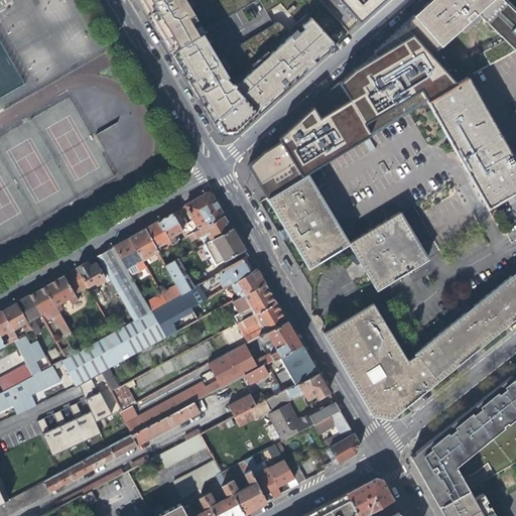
[(138,0),(163,42),(198,22),(192,14),(195,13),(186,0),(138,0)]
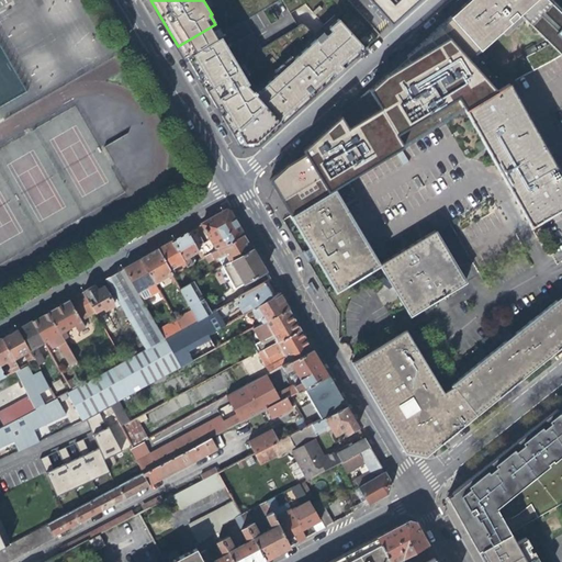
[(389,0),(402,15),(418,0),(389,0)]
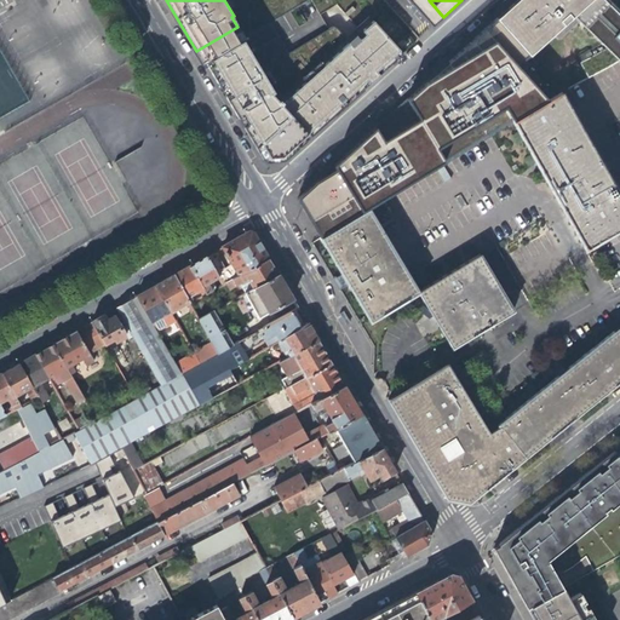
[(619,12),(607,0),(518,0),(497,21),(529,57),(573,17),(606,49),(592,56),(589,50),(577,58),(587,79),(608,67),(618,61),(619,62),(619,12)]
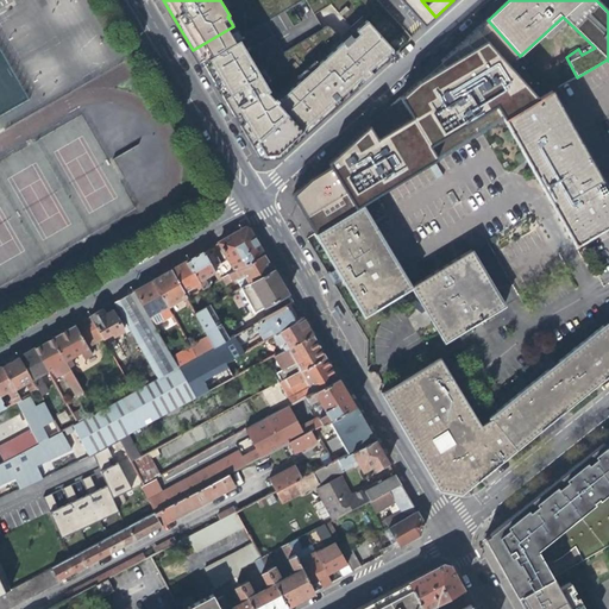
[(395,51),(364,16),(340,36),(331,25),(297,56),(284,41),(264,60),(245,36),(240,39),(233,26),(193,50),(225,104),(228,108),(258,159),(278,158),(345,98),(387,60),(395,51)]
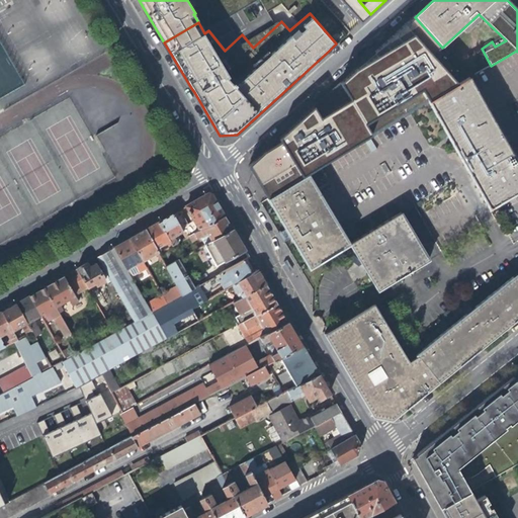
[(442,48),(415,17),(341,83),(351,99),(319,119),(313,108),(291,127),(279,139),(250,164),(249,169),(267,199),(309,174),(428,102),(468,78),(442,48)]
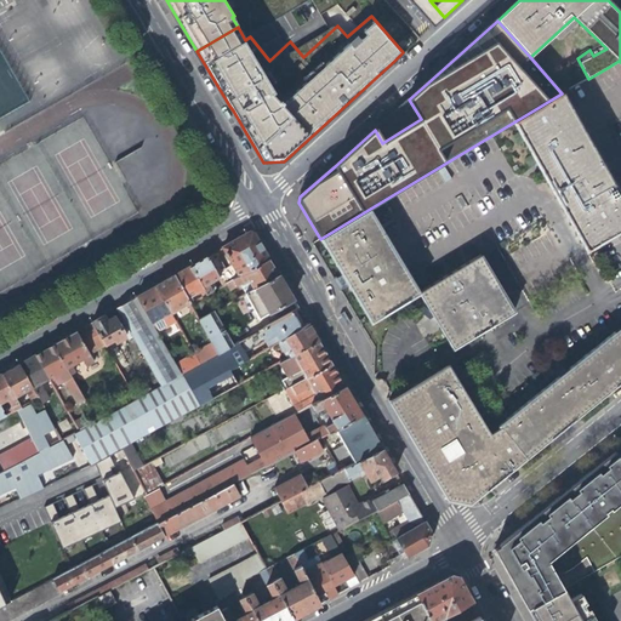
[(513,123),(585,250),(620,229),(620,197),(562,93),(513,123)]
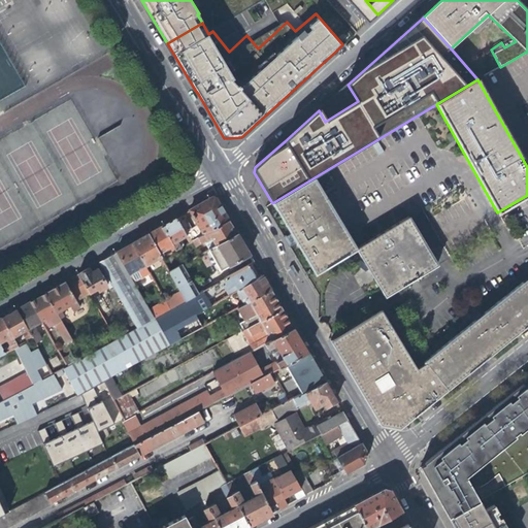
[(30,104),(31,112),(40,111),(38,103),(30,104)]
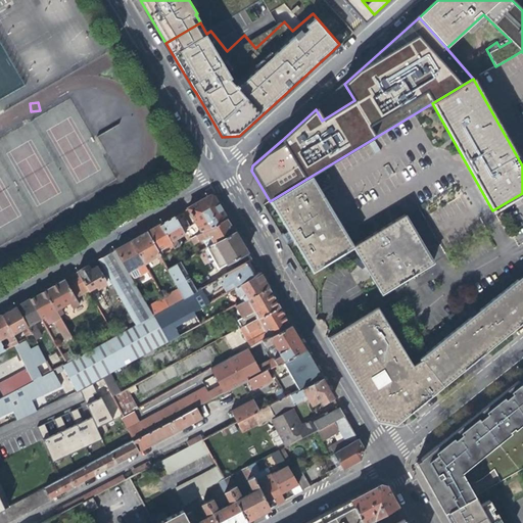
[(98,135),(93,139),(102,155),(109,151),(104,142),(103,143),(98,135)]
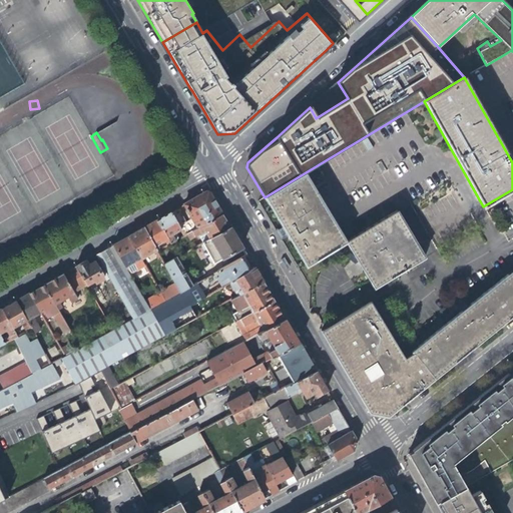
[(306,267),(347,242),(306,172),(265,197),(281,225),(275,228),(278,233),(281,237),(287,234),(306,267)]
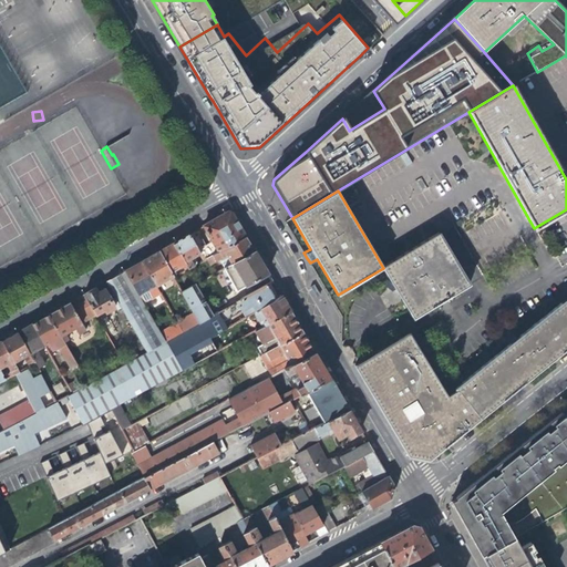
[(212,240),(217,251),(246,236),(238,224),(230,212),(226,210),(203,224),(212,240)]
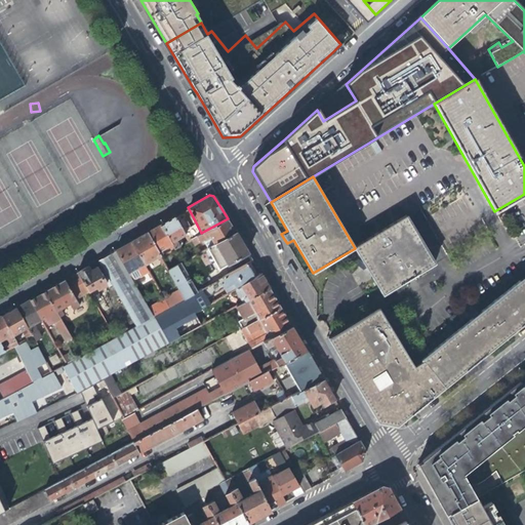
[(201,233),(196,223),(190,226),(180,211),(174,214),(183,230),(189,240),(191,238),(201,233)]
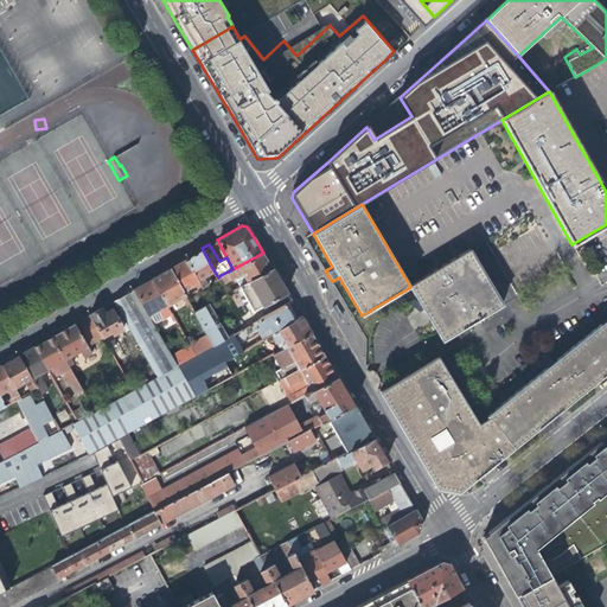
[(218,278),(211,266),(202,248),(197,251),(185,257),(200,286),(208,282),(204,275),(210,272),(215,279),(218,278)]
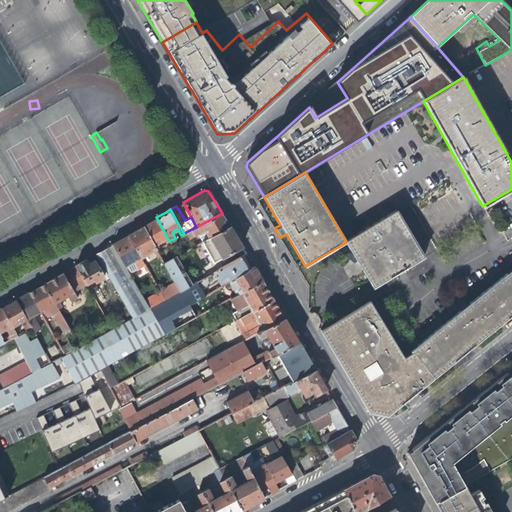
[(424,257),(398,212),(346,242),(372,286),(424,257)]
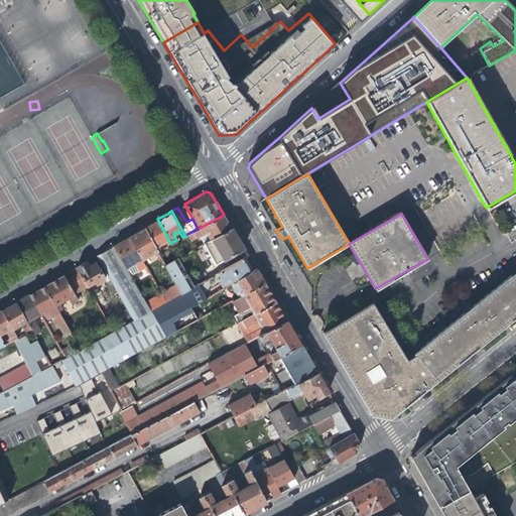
[(205,232),(210,239),(231,228),(227,221),(224,215),(198,229),(187,234),(189,239),(205,232)]
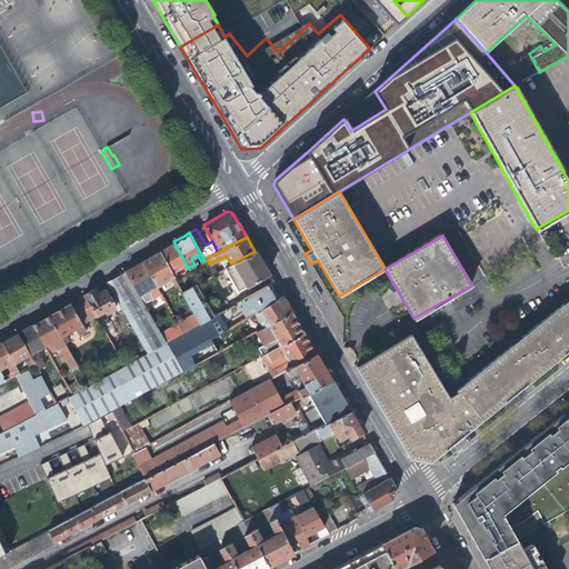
[(186,270),(188,268),(173,241),(168,246),(159,250),(170,271),(182,265),(186,270)]
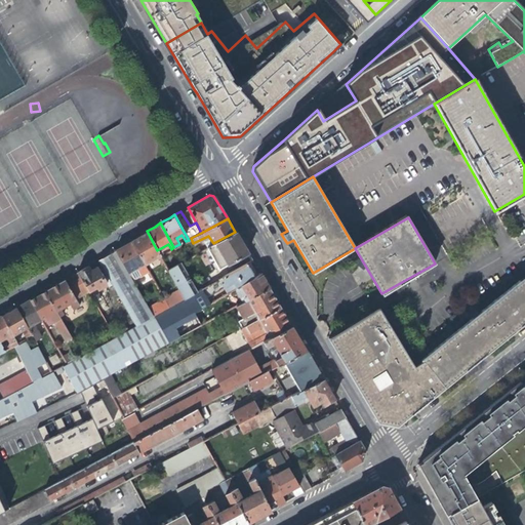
[(159,253),(157,250),(147,231),(140,234),(130,240),(143,263),(159,253)]
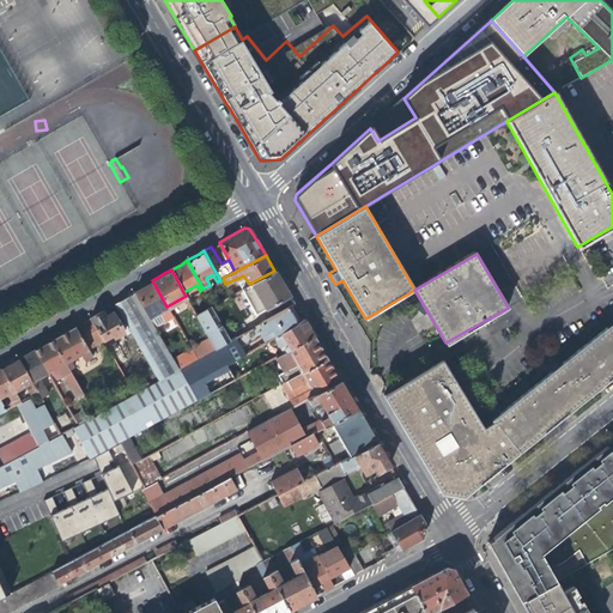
[(254,314),(289,295),(280,280),(274,271),(249,284),(241,289),(254,314)]
